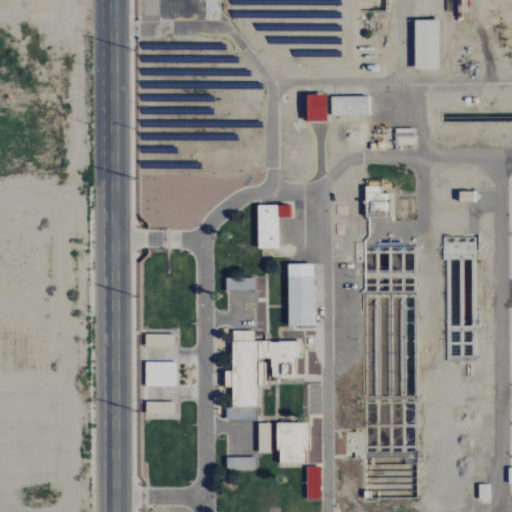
[(439,21),(414,20),(414,70),(439,71),(439,21)]
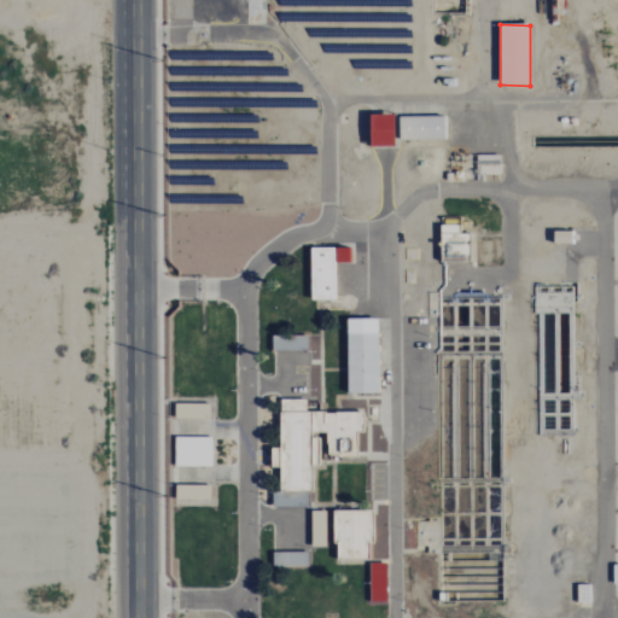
[(394,116),(369,116),(369,149),(395,147),(394,116)]
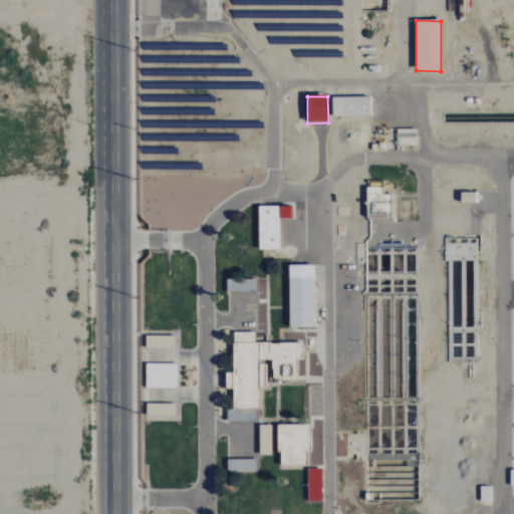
[(332,97),(332,116),(371,116),(370,97),(332,97)]
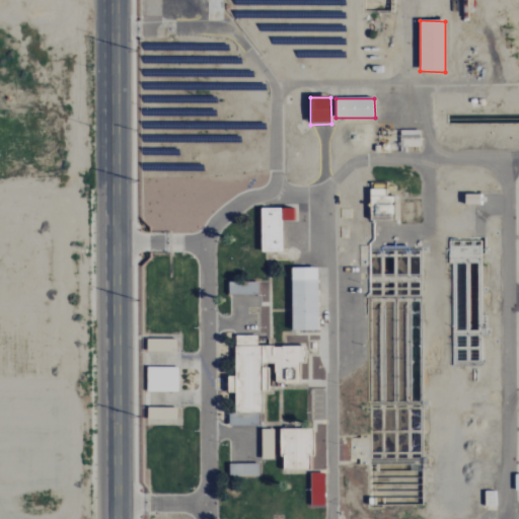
[(385,190),(372,190),(371,220),(393,221),(394,198),(384,197),(385,190)]
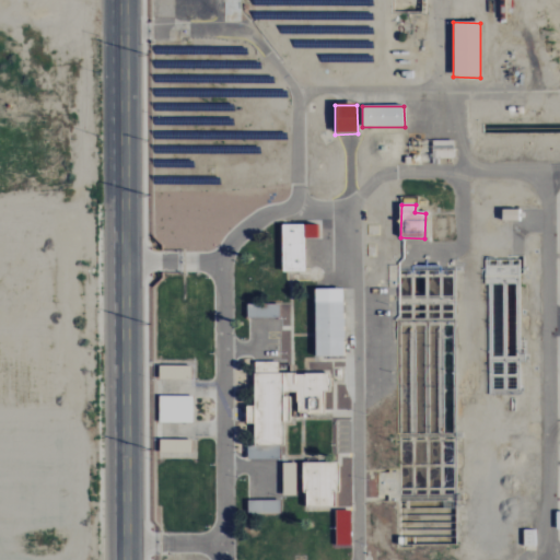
[(517,210),(502,211),(502,222),(517,221),(517,210)]
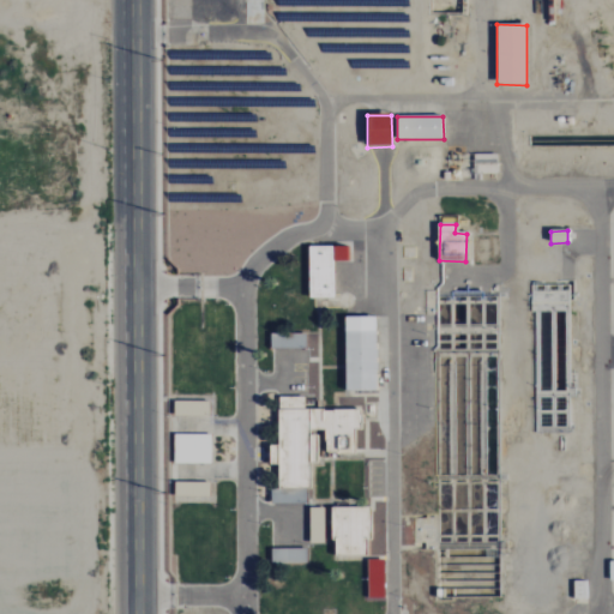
[(349,247),(308,247),(308,299),(333,299),(333,263),(349,263),(349,247)]
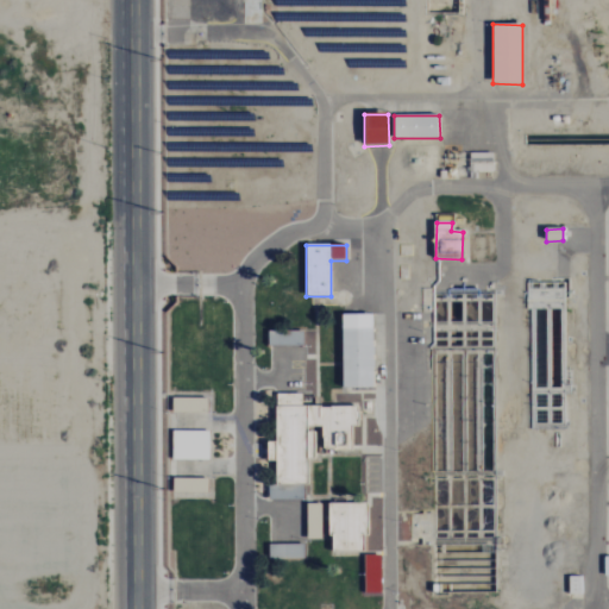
[(372,315),(341,315),(343,389),(374,389),(372,315)]
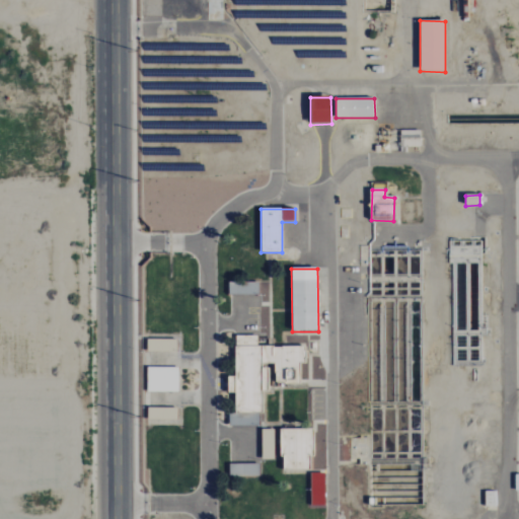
[(228,295),(258,295),(258,283),(228,282),(228,295)]
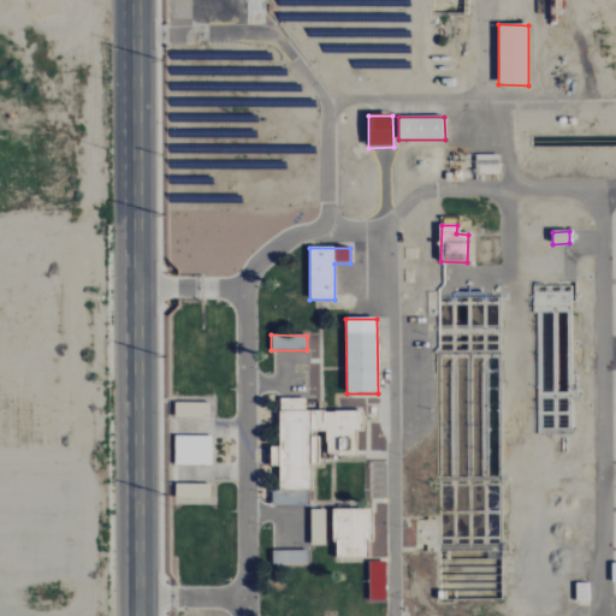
[(362,412),(306,412),(306,400),(279,400),(279,448),(271,448),(271,468),(279,468),(279,490),(312,490),(312,465),(319,465),(319,443),(326,443),(326,455),(356,455),(356,432),(362,432),(362,412)]
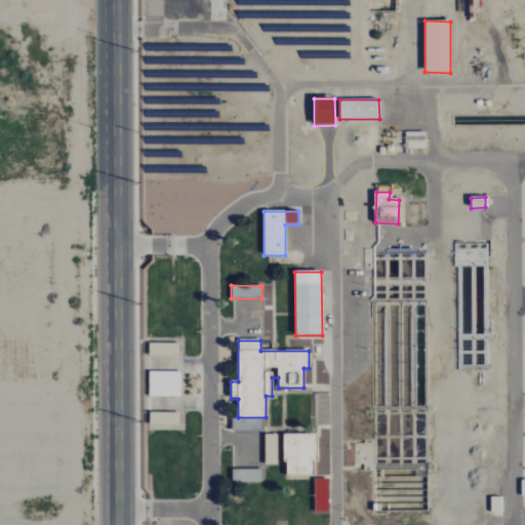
[(149,356),(178,356),(179,345),(149,344),(149,356)]
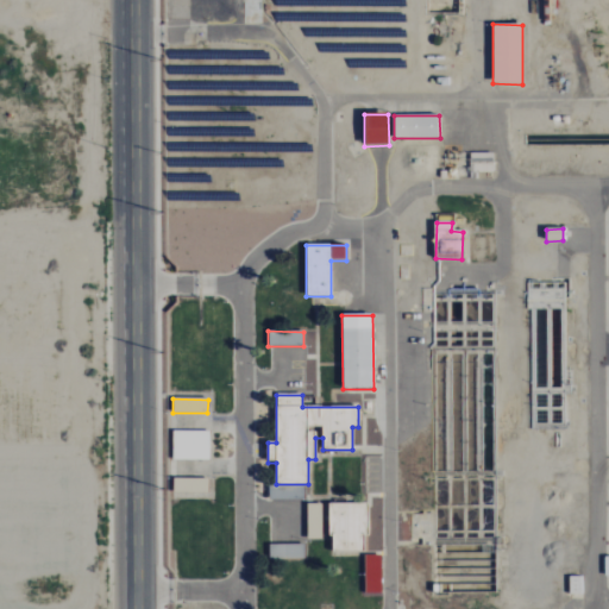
[(209,462),(209,432),(173,432),(173,462),(209,462)]
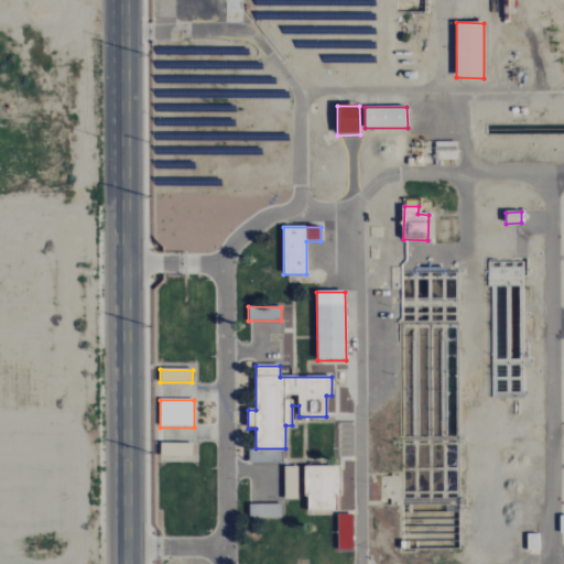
[(193,444),(161,444),(161,457),(193,457),(193,444)]
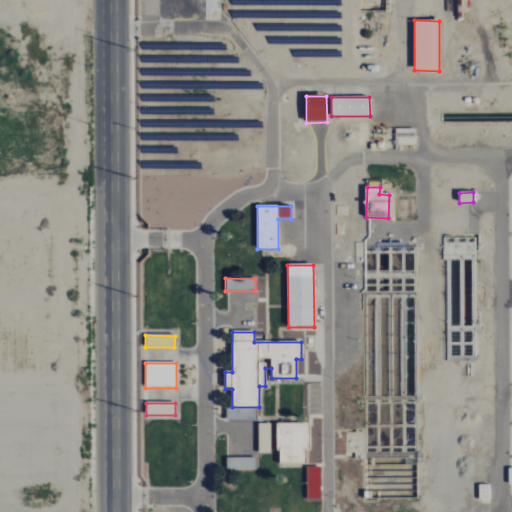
[(255,416),(246,416),(246,409),(226,410),(226,421),(255,420),(255,416)]
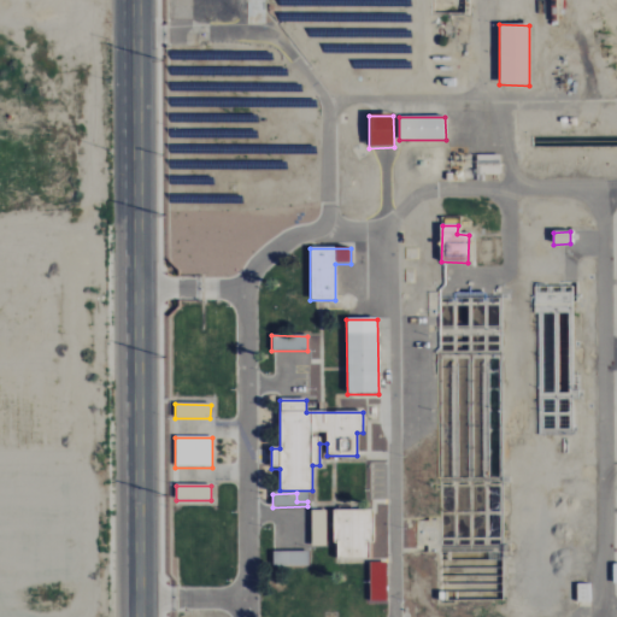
[(325,547),(327,511),(312,511),(311,547),(325,547)]
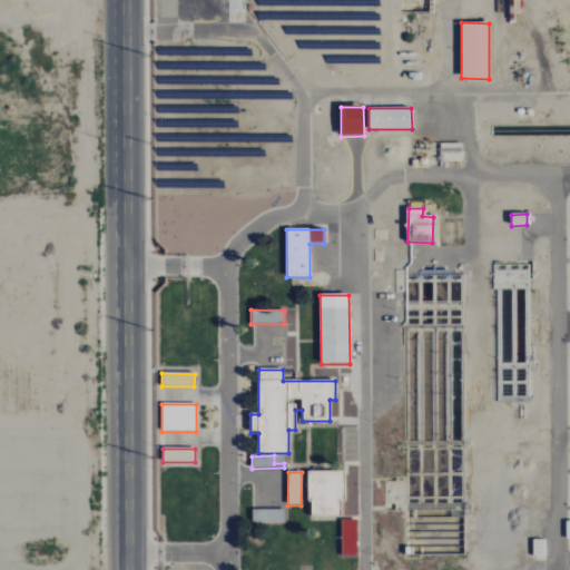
[(308,517),(340,517),(340,500),(344,500),(344,472),(310,472),(308,517)]
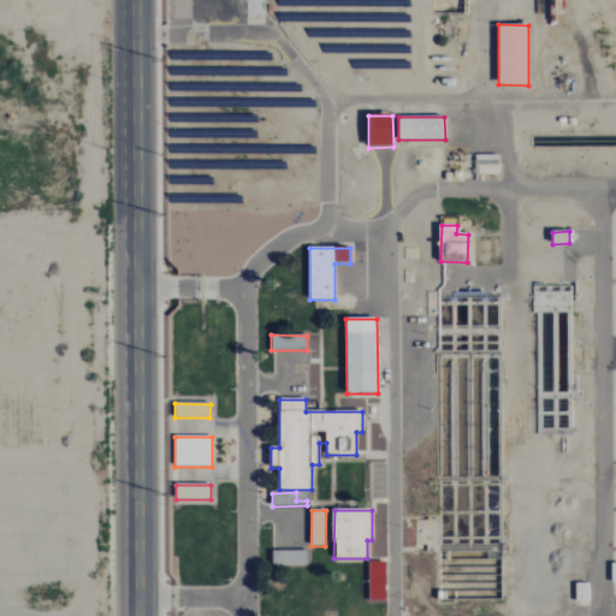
[(272,566),(308,566),(308,551),(272,551),(272,566)]
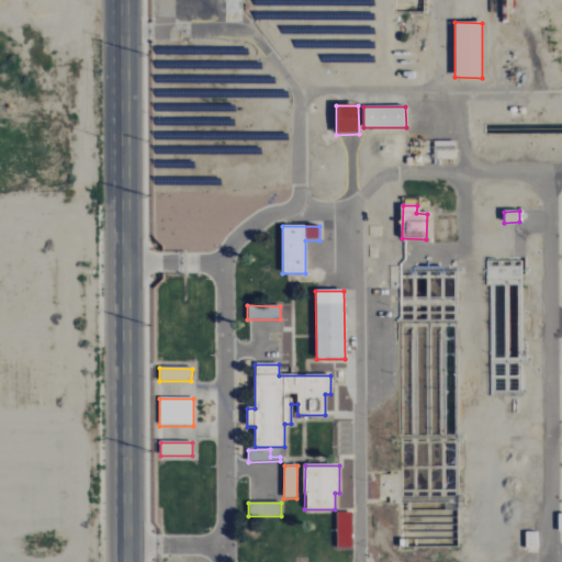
[(337,513),(336,548),(351,548),(352,514),(337,513)]
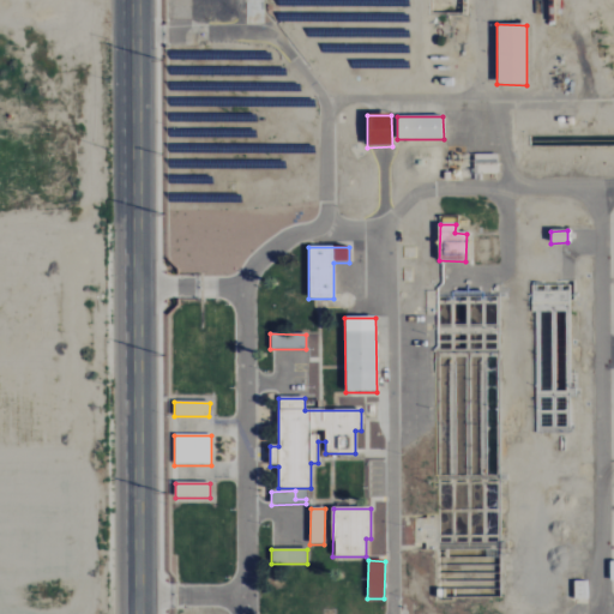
[(573,582),(573,600),(588,600),(588,582),(573,582)]
